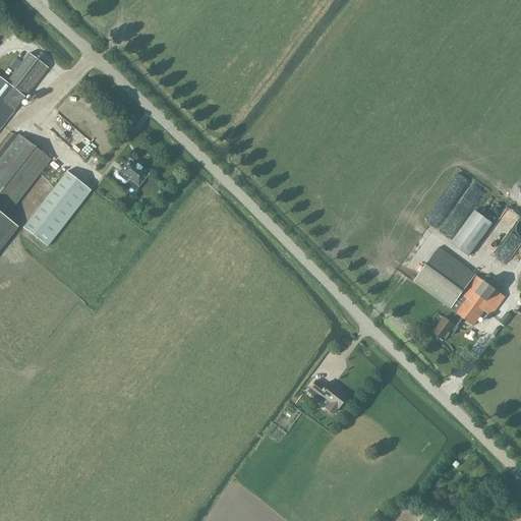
[(6,83),(0,77),(0,129),(24,98),(48,68),(30,53),(6,83)]
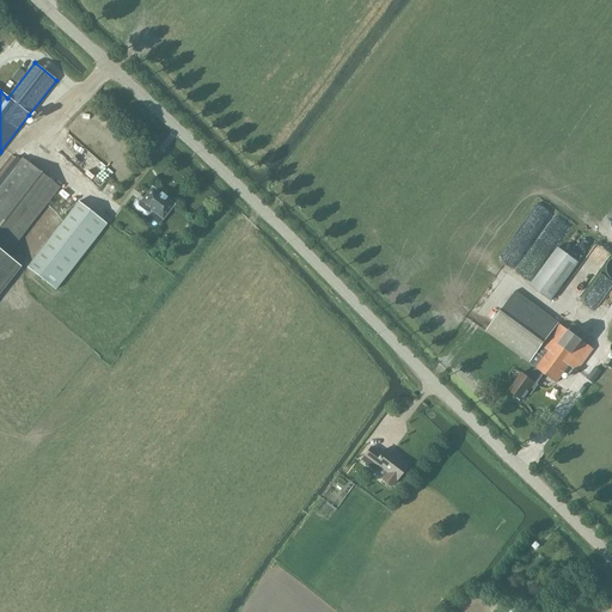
[(19,69),(13,78),(18,83),(24,73),(19,69)]
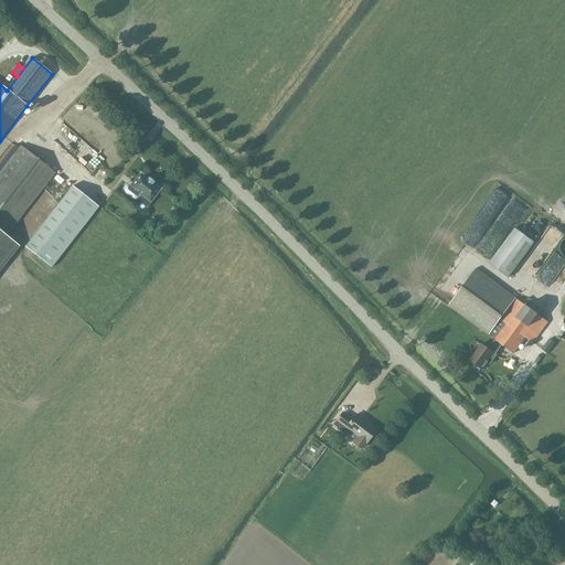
[(21,147),(0,173),(0,267),(18,245),(7,236),(55,173),(21,147)]
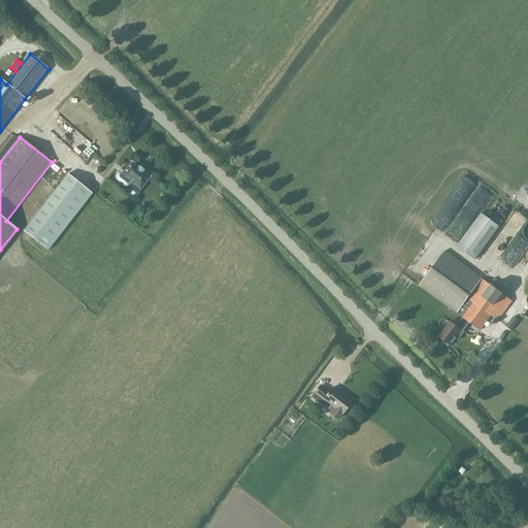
[(118,172),(113,177),(114,179),(124,187),(128,187),(130,184),(132,183),(140,190),(151,176),(131,161),(122,173),(120,172),(118,172)]
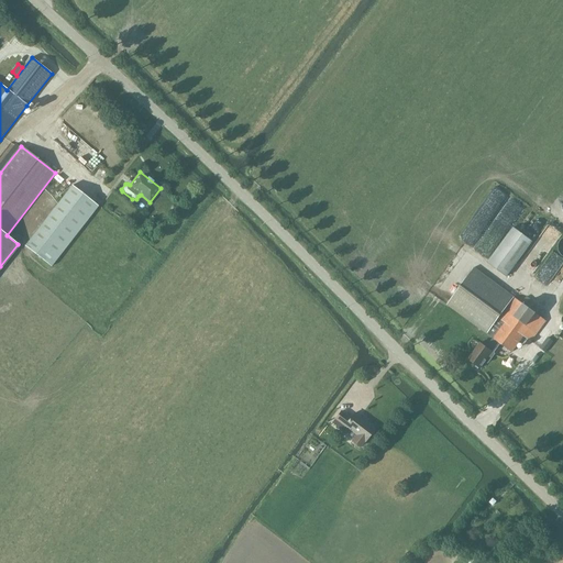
[(51,266),(53,265),(98,206),(72,186),(24,246),(51,266)]
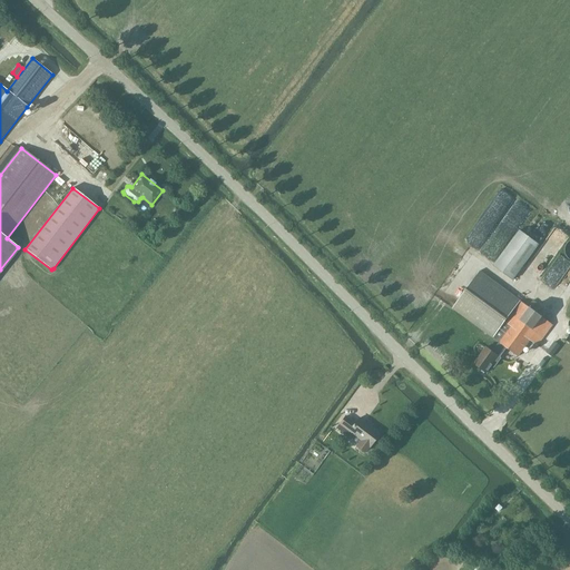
[(513,281),(540,245),(520,231),(493,266),(513,281)]
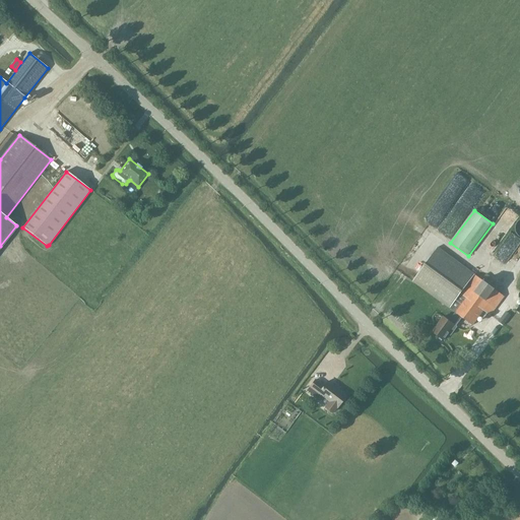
[(496,250),(506,257),(519,239),(509,232),(496,250)]
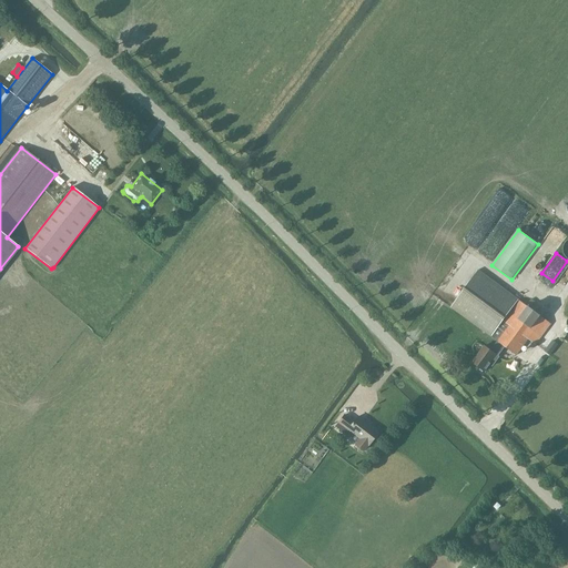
[(452,307),(498,342),(490,351),(485,346),(472,363),(485,373),(490,366),(493,367),(500,356),(499,356),(505,347),(517,356),(529,340),(536,345),(551,324),(479,271),(452,307)]
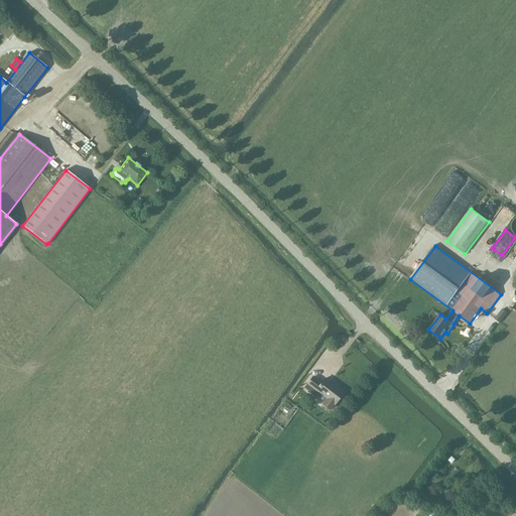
[(499,320),(505,310),(500,307),(494,317),(499,320)]
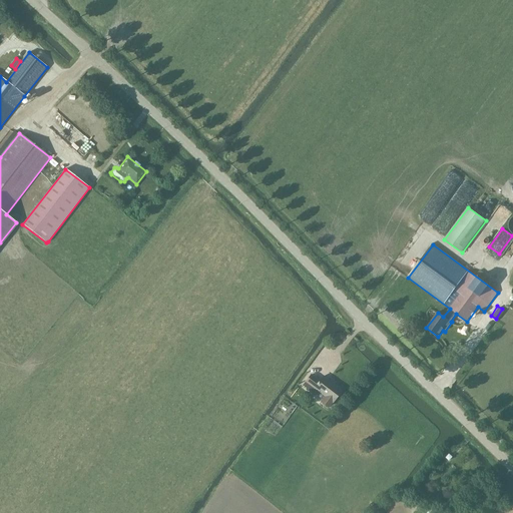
[(342,391),(323,376),(319,381),(311,375),(303,385),(316,395),(319,392),(325,396),(321,402),(328,407),(332,402),(333,402),(342,391)]
